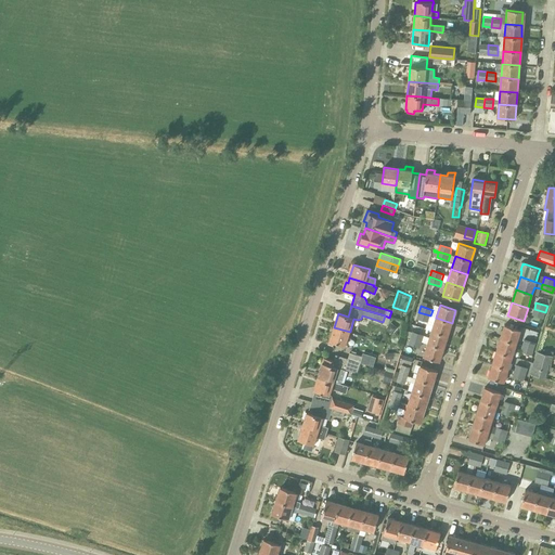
[(544,319),(545,312),(534,309),(532,314),(544,319)]
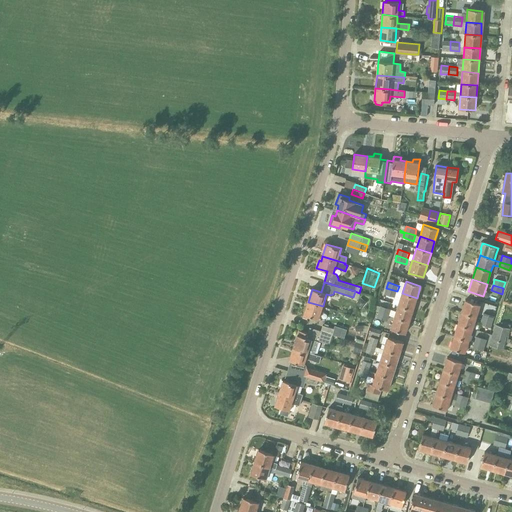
[(395,297),(397,291),(386,288),(384,294),(395,297)]
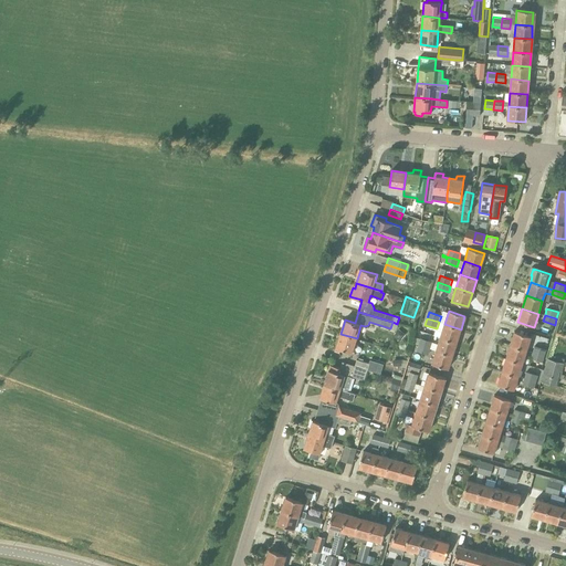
[(457,342),(461,329),(444,324),(440,337),(457,342)]
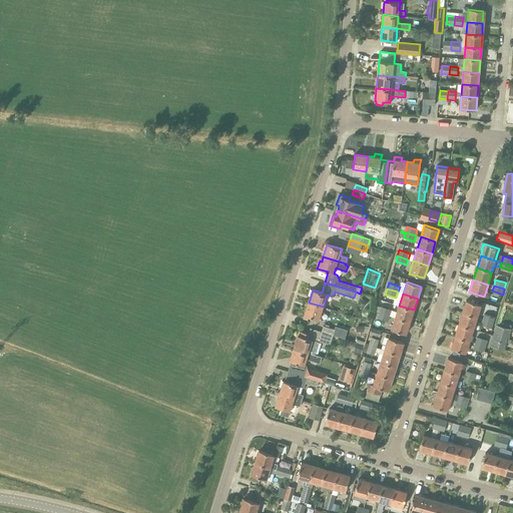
[(462,313),(477,318),(481,306),(466,301),(462,313)]
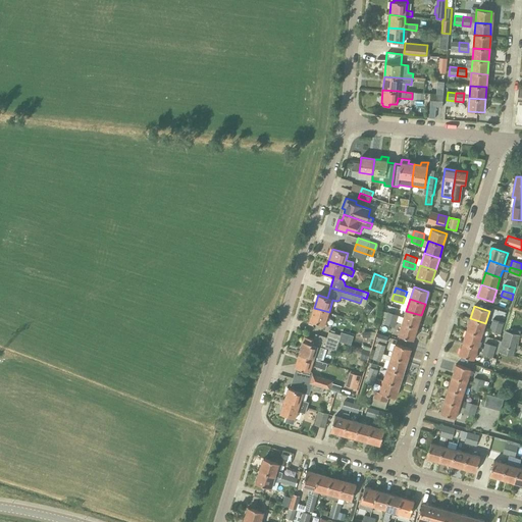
[(325,325),(329,312),(314,308),(310,320),(325,325)]
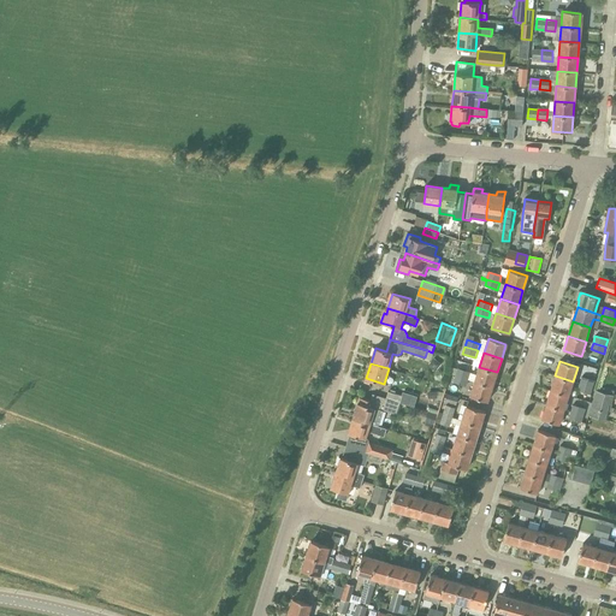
[(492,386),(497,372),(479,367),(475,381),(492,386)]
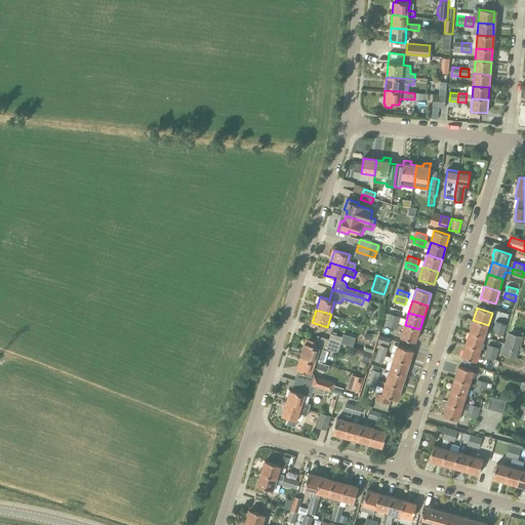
[(388,320),(399,323),(400,317),(390,314),(388,320)]
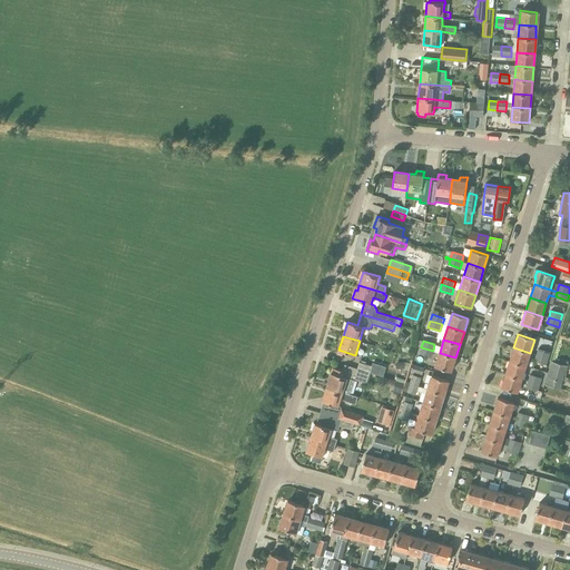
[(421,347),(420,354),(431,357),(433,351),(421,347)]
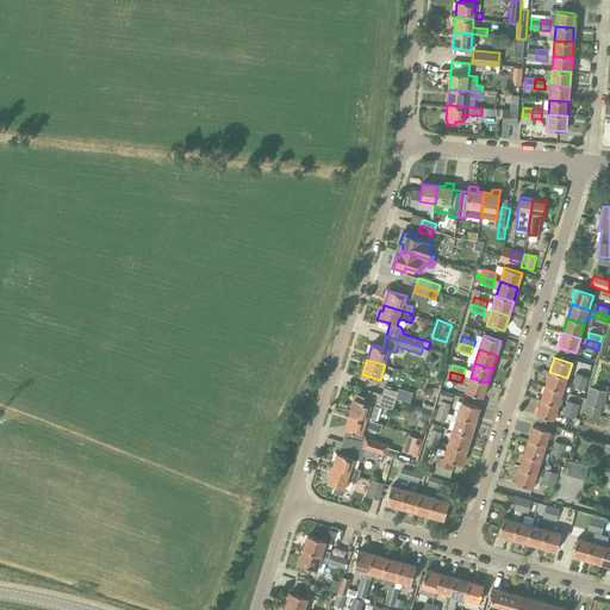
[(562,392),(567,378),(549,372),(546,386),(562,392)]
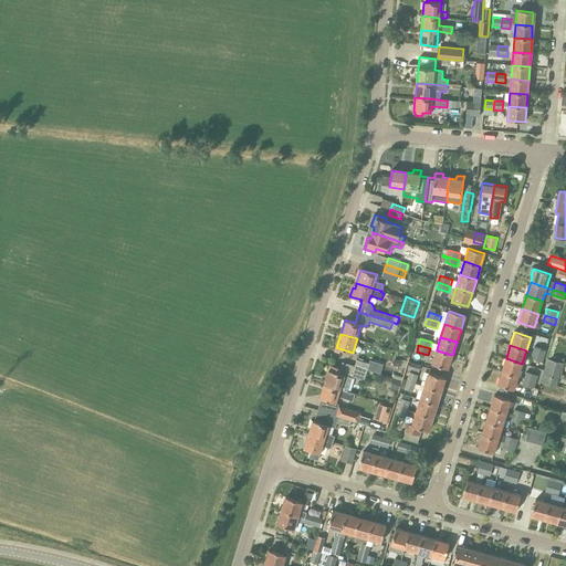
[(535,346),(533,353),(545,356),(547,349),(535,346)]
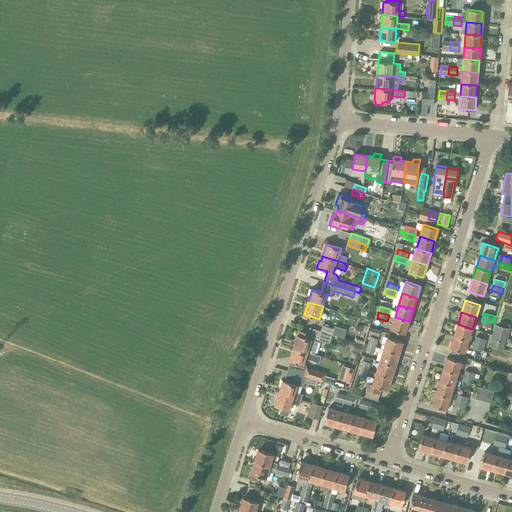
[(405,333),(409,321),(395,317),(391,329),(405,333)]
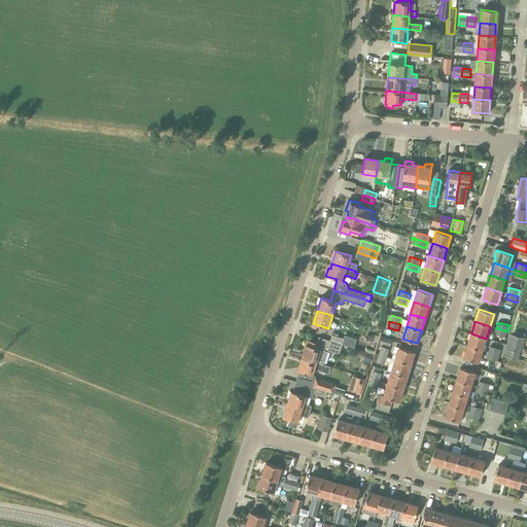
[(505,337),(507,331),(496,328),(494,334),(505,337)]
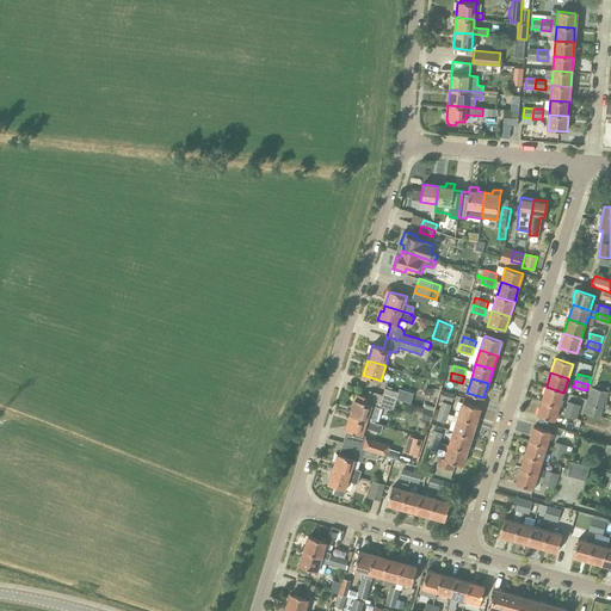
[(420,396),(386,386),(383,395),(397,400),(418,406),(420,396)]
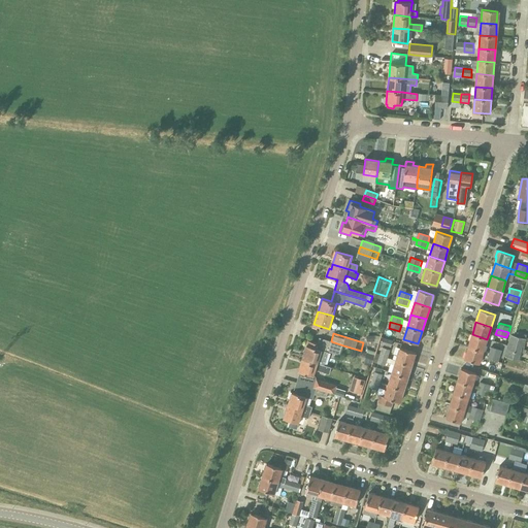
[(483,351),(487,339),(472,334),(468,347),(483,351)]
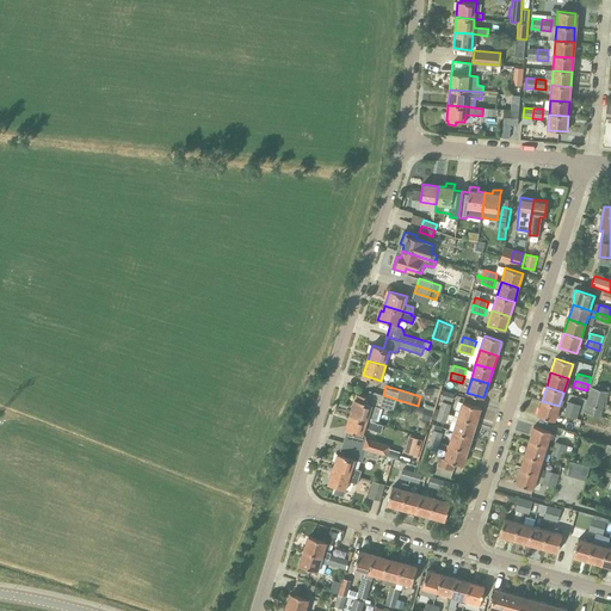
[(609,392),(592,387),(584,412),(600,417),(605,401),(606,401),(609,392)]
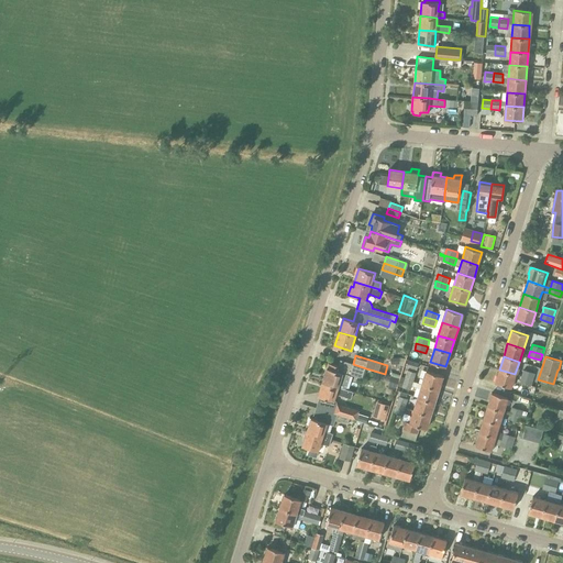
[(419,363),(407,360),(405,367),(417,371),(419,363)]
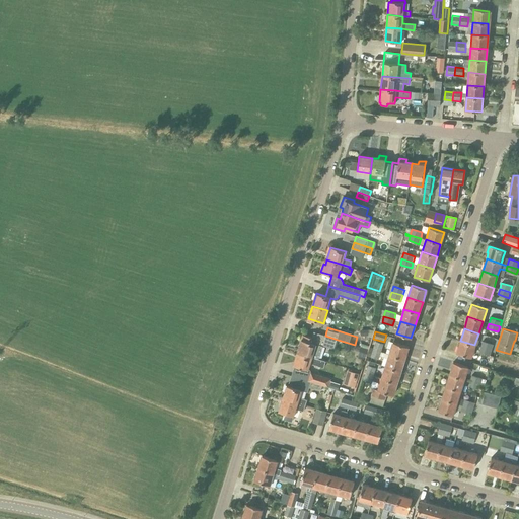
[(315,344),(316,342),(315,339),(303,335),(297,352),(318,359),(322,346),(315,344)]
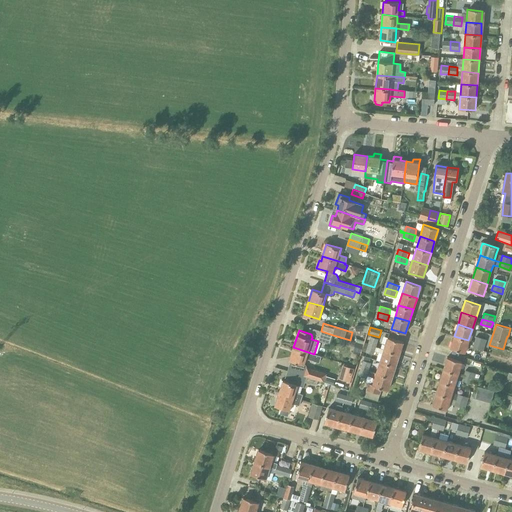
[(330,344),(333,335),(321,331),(319,339),(320,341),(330,344)]
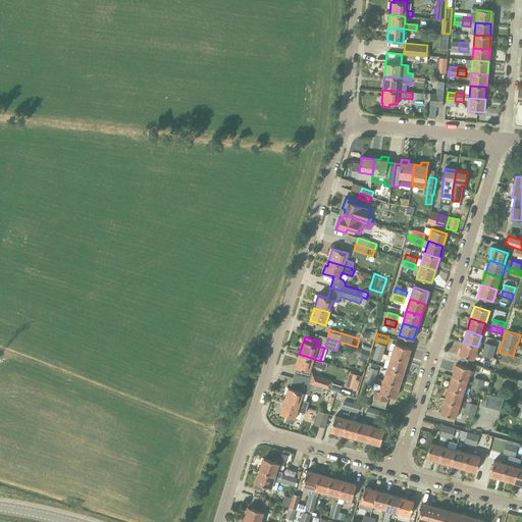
[(378,343),(375,351),(383,354),(385,345),(378,343)]
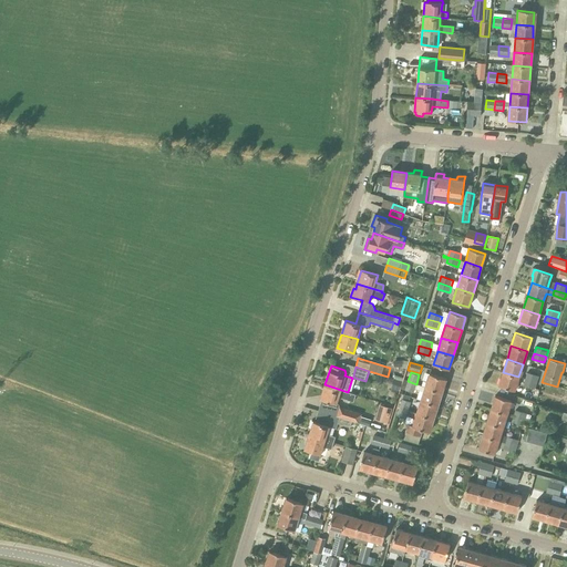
[(515,390),(518,377),(503,372),(498,385),(515,390)]
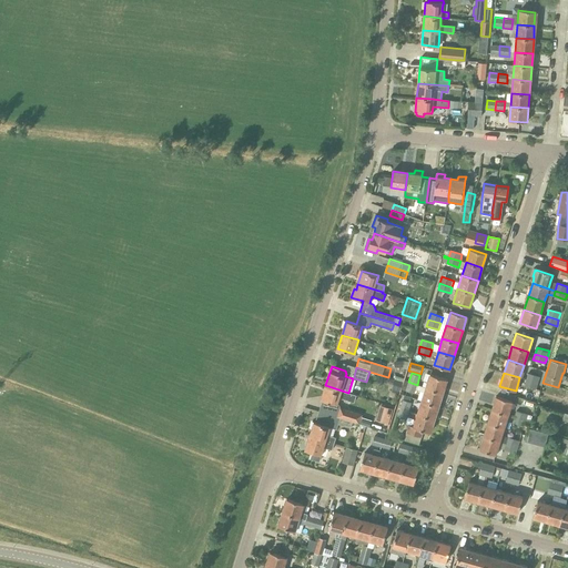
[(528,373),(526,379),(538,383),(540,377),(528,373)]
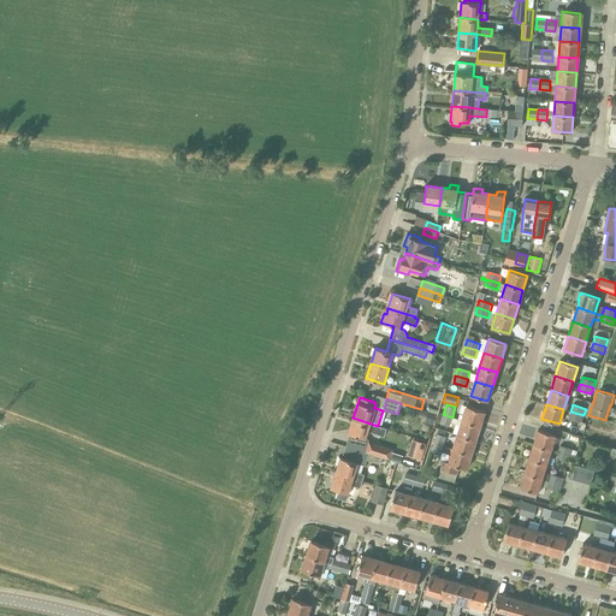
[(462,421),(480,426),(485,412),(467,407),(462,421)]
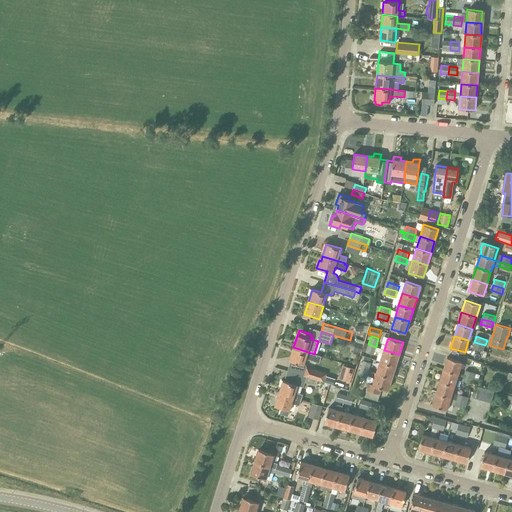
[(474,342),(472,348),(483,351),(485,345),(474,342)]
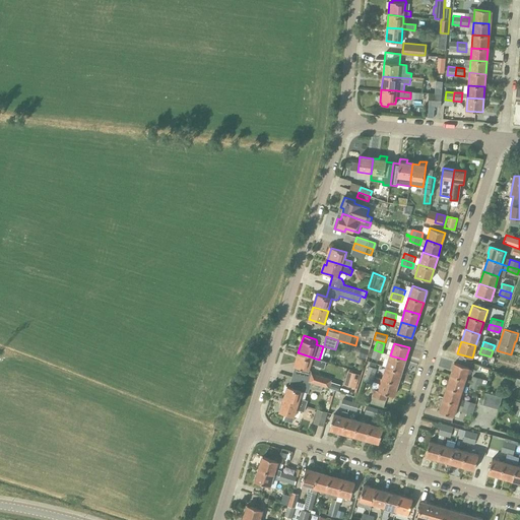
[(361,348),(359,356),(366,359),(368,350),(361,348)]
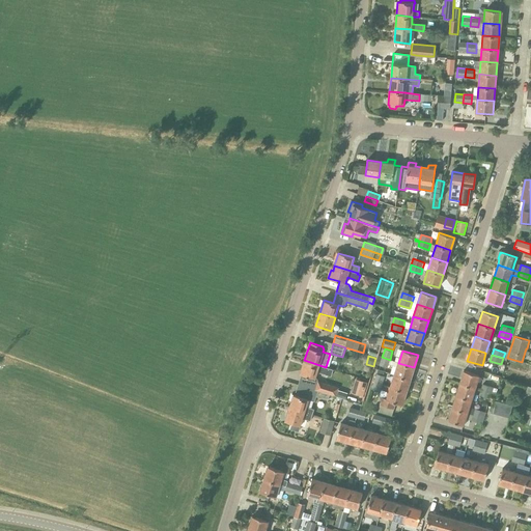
[(380,362),(379,365),(388,367),(390,360),(382,357),(380,362)]
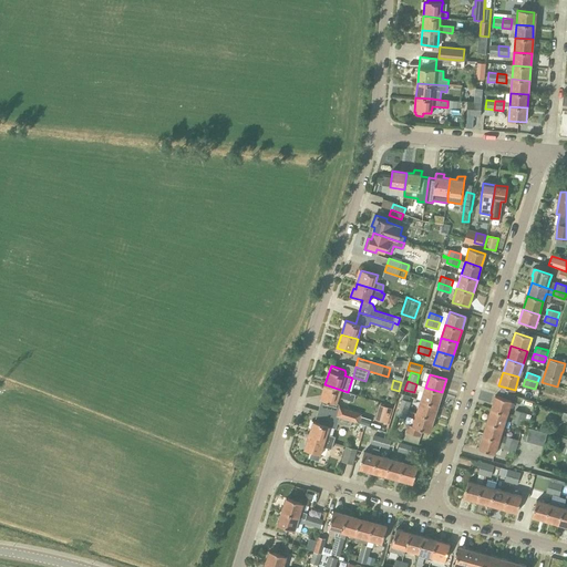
[(348,392),(325,384),(320,399),(337,403),(339,397),(354,402),(357,394),(348,392)]
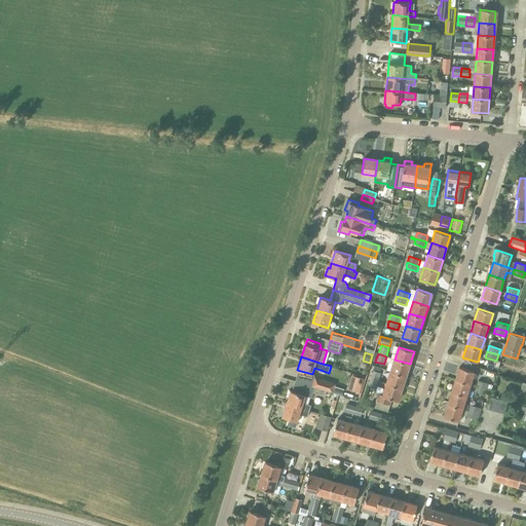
[(406,376),(410,364),(395,360),(390,371),(406,376)]
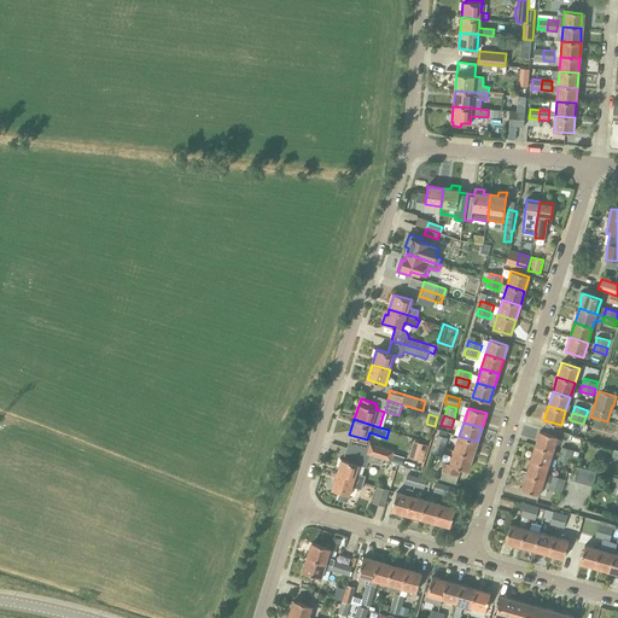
[(483,427),(479,439),(489,443),(494,431),(483,427)]
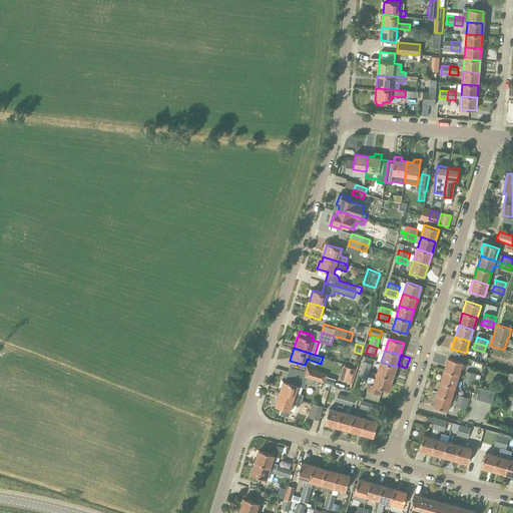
[(463,363),(448,359),(444,371),(459,375),(463,363)]
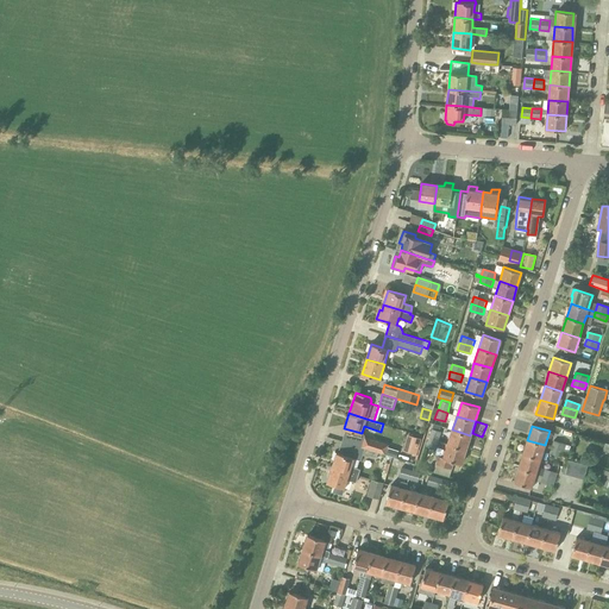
[(432,428),(429,438),(439,440),(441,431),(432,428)]
